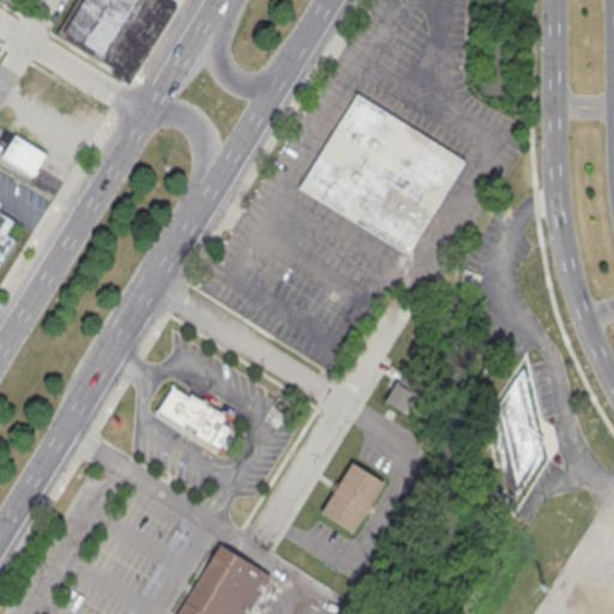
[(77,0),(58,32),(115,67),(112,72),(128,84),(178,5),(170,0),(77,0)]
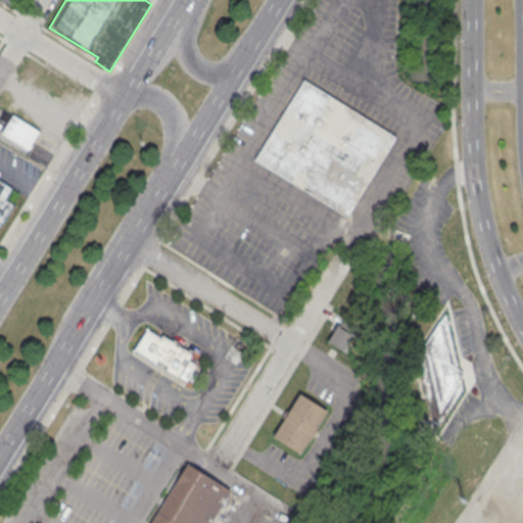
[(254,159),(304,79),(396,136),(347,218),(254,159)]
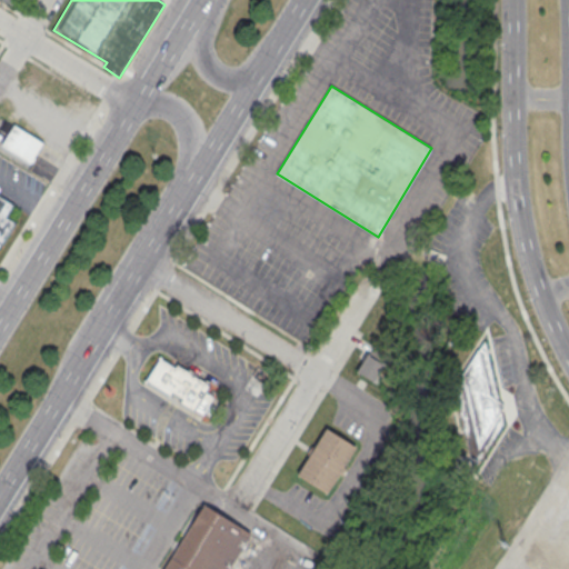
[(13,123),(1,145),(30,162),(43,142),(13,123)]
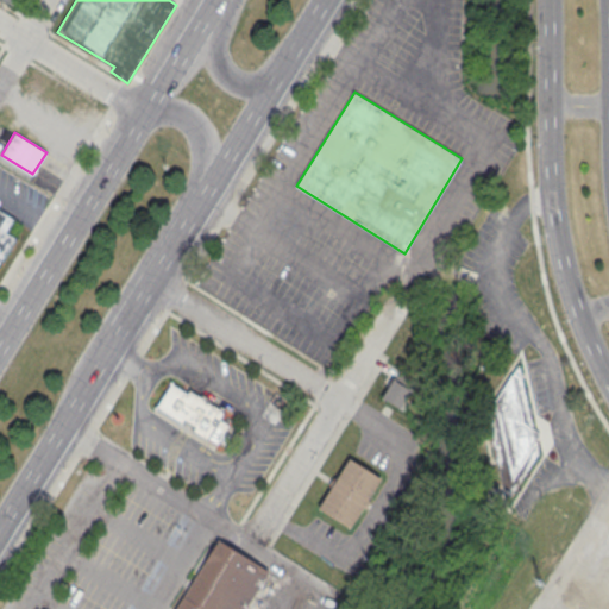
[(0,262),(16,238),(5,232),(13,218),(0,209),(0,262)]
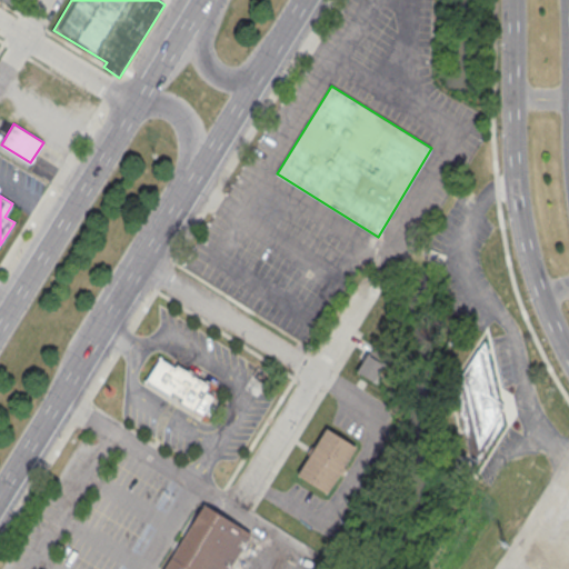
[(485,341),(453,389),(472,471),(502,423),(500,412),(505,405),(498,401),(485,341)]
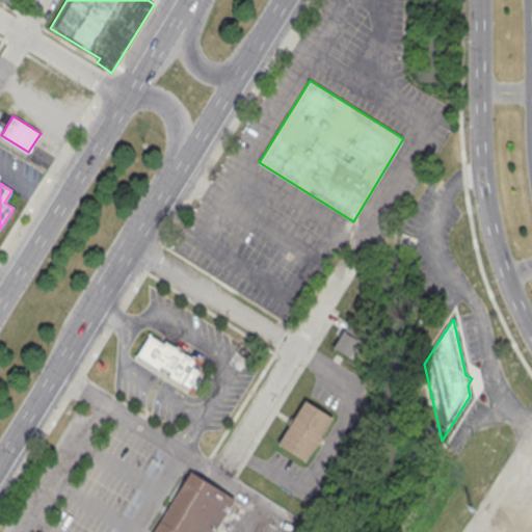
[(133,354),(181,384),(182,381),(189,386),(200,369),(193,365),(196,358),(164,339),(163,340),(150,330),(133,354)]
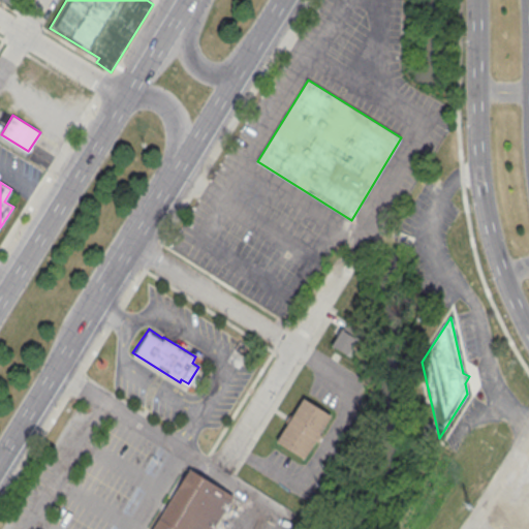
[(359,339),(340,330),(332,347),(349,356),(359,339)]
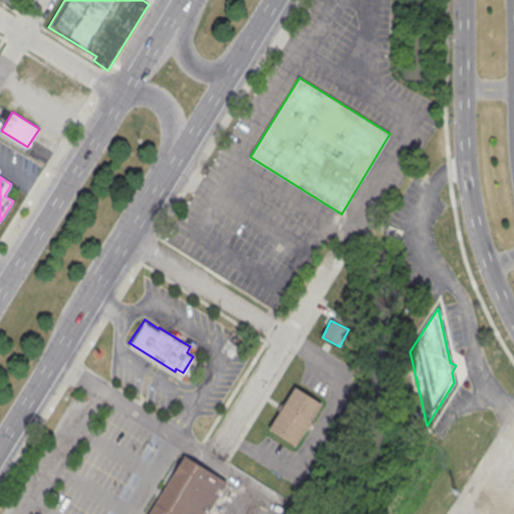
[(294,388),(321,404),(295,446),(268,430),(294,388)]
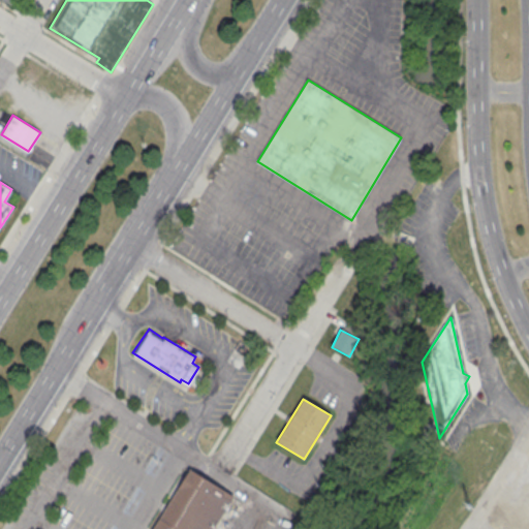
[(213,528),(234,497),(189,468),(151,528),(213,528)]
